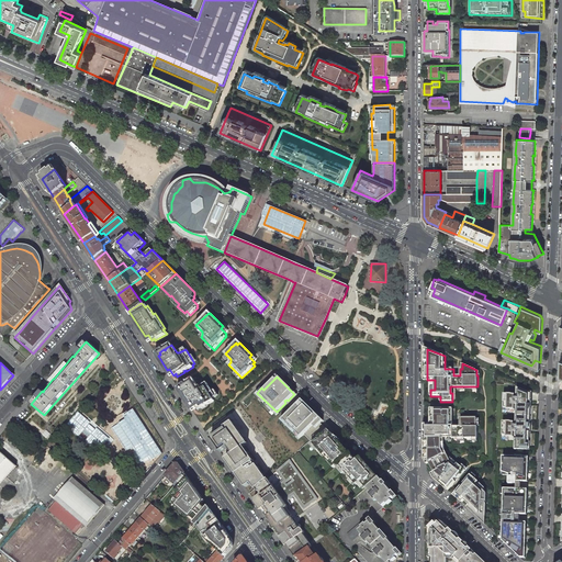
[(199,409),(200,412),(215,402),(214,400),(216,397),(208,383),(201,388),(200,386),(194,379),(189,382),(188,382),(187,384),(181,388),(182,389),(180,391),(190,405),(192,404),(195,411),(197,409),(199,409)]
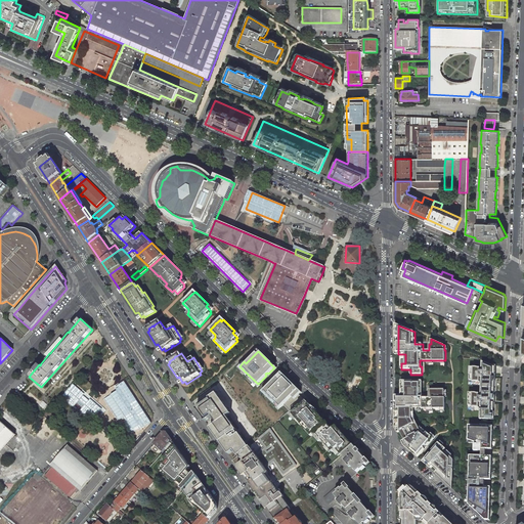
[(495,366),(493,366),(493,365),(482,361),(481,370),(480,370),(480,367),(479,367),(476,367),(470,366),(469,380),(473,380),(473,382),(480,382),(480,380),(481,380),(481,396),(479,396),(479,393),(478,393),(476,393),(469,392),(468,405),(472,405),(472,407),(479,407),(479,405),(480,405),(480,419),(491,420),(491,416),(493,416),(494,397),(492,397),(492,392),(494,392),(495,366)]
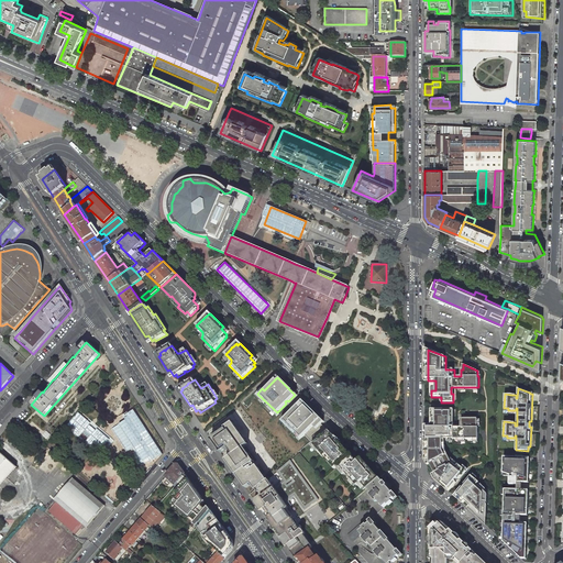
[(323,420),(316,412),(315,415),(301,401),(284,420),(301,437),(305,434),(311,441),(326,429),(321,423),(323,420)]
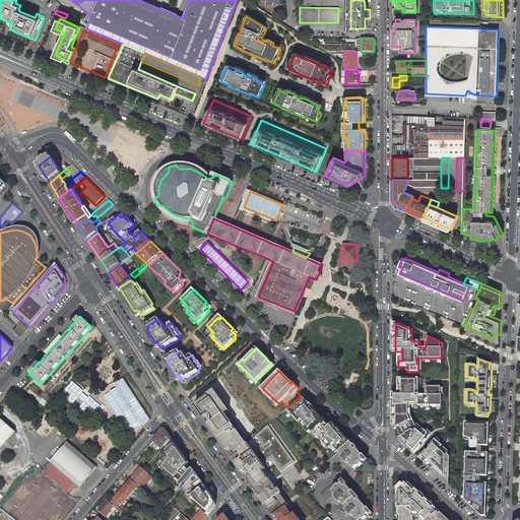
[(402,390),(395,390),(395,415),(411,415),(411,411),(409,411),(409,405),(430,405),(437,405),(442,405),(442,395),(441,395),(441,386),(428,386),(426,386),(426,394),(418,394),(418,390),(416,390),(416,385),(418,385),(418,378),(398,378),(398,382),(402,382),(402,390)]
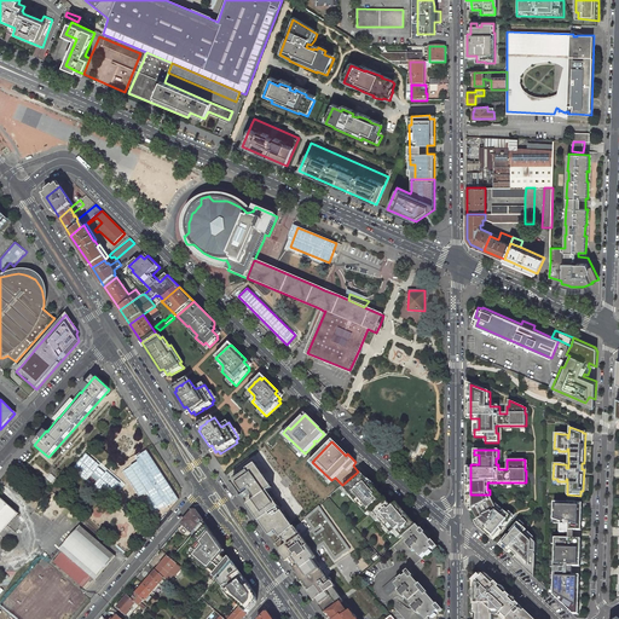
[(148,451),(120,468),(149,516),(178,499),(148,451)]
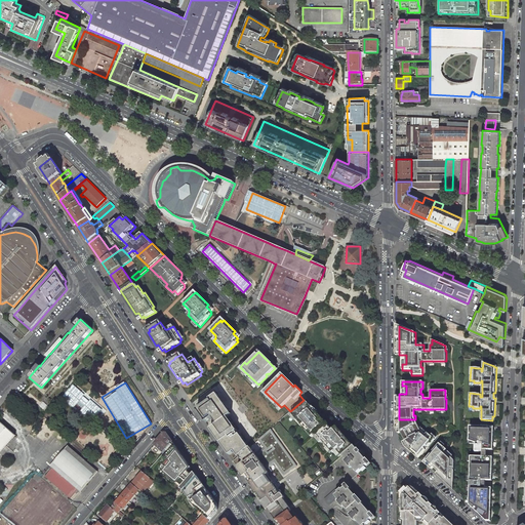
[(107,411),(74,384),(62,399),(94,426),(107,411)]
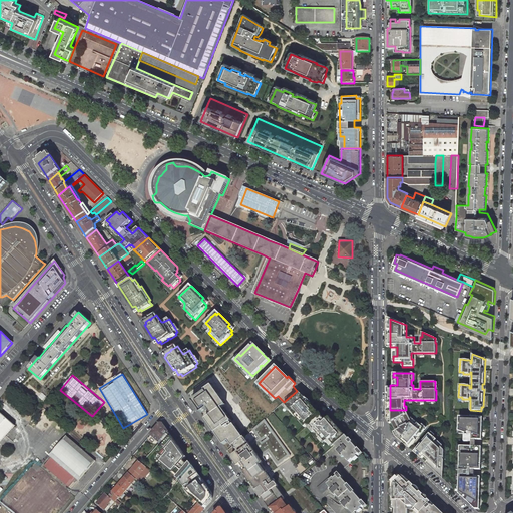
[(221,398),(211,385),(210,385),(204,390),(205,391),(192,400),(202,414),(209,410),(213,415),(213,416),(207,421),(223,444),(229,441),(232,446),(243,437),(233,424),(230,421),(231,421),(222,407),(217,401),(221,398)]
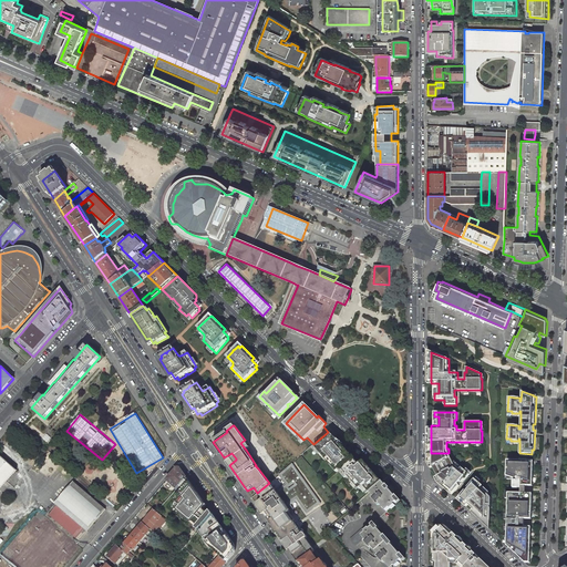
[(341,468),(352,459),(348,453),(349,452),(340,443),(339,443),(337,441),(338,440),(334,437),(333,437),(328,432),(313,444),(331,465),(333,463),(339,470),(341,468)]
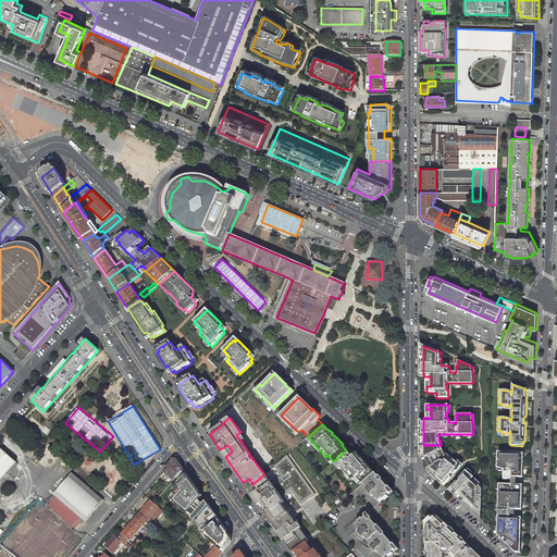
[(245,440),(240,432),(236,435),(242,442),(245,440)]
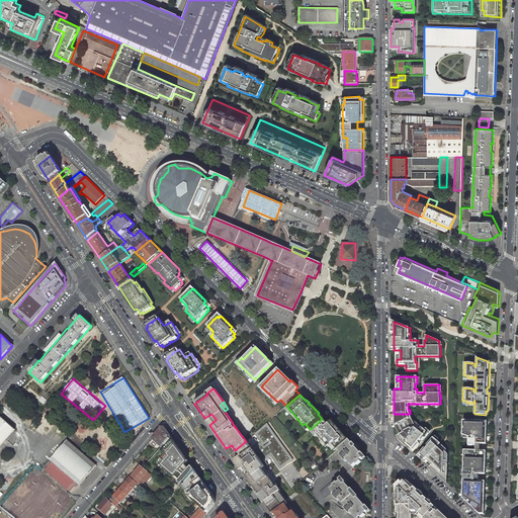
[(0,416),(0,449),(19,428),(2,414),(0,416)]
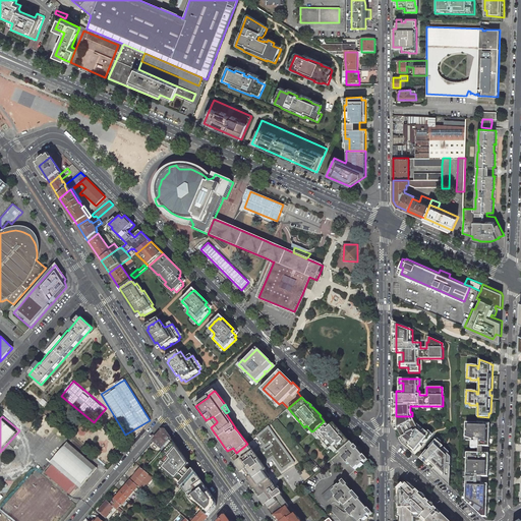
[(412,448),(417,452),(430,436),(429,435),(424,429),(420,435),(419,433),(421,430),(417,427),(412,416),(396,416),(396,424),(398,428),(403,438),(405,442),(409,445),(407,447),(410,450),(412,448)]
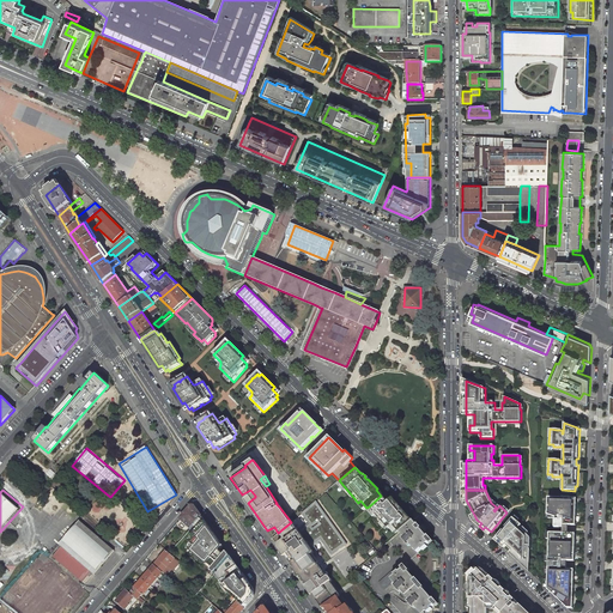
[(382,495),(381,496),(369,507),(377,515),(389,528),(393,525),(400,533),(400,532),(413,521),(404,511),(399,504),(396,502),(393,499),(389,503),(382,495)]
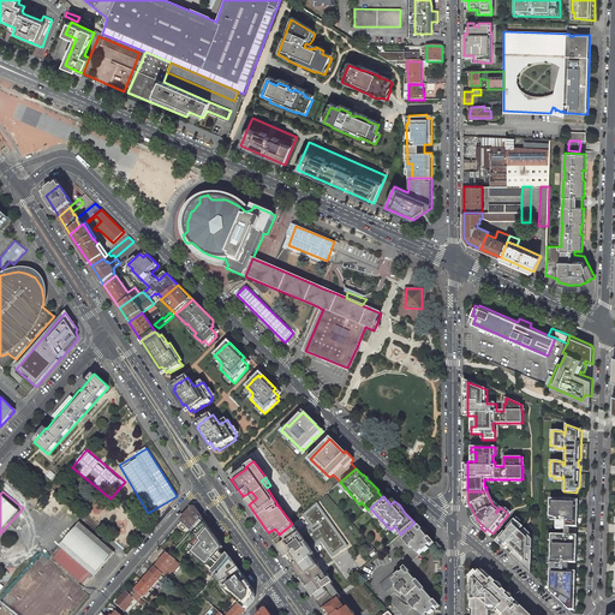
[(578,527),(579,501),(553,500),(550,591),(569,610),(575,610),(577,572),(569,572),(569,563),(577,563),(578,536),(571,536),(571,526),(578,527)]
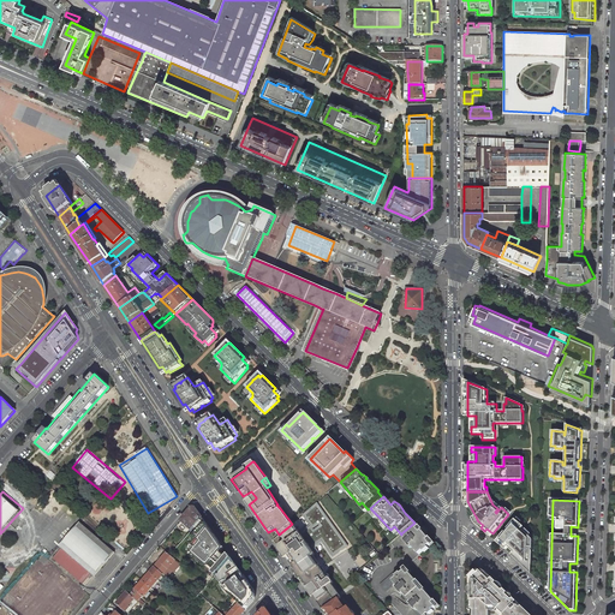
[(347,547),(316,502),(303,514),(310,526),(300,532),(306,539),(308,538),(311,544),(310,545),(311,548),(321,541),(332,557),(347,547)]
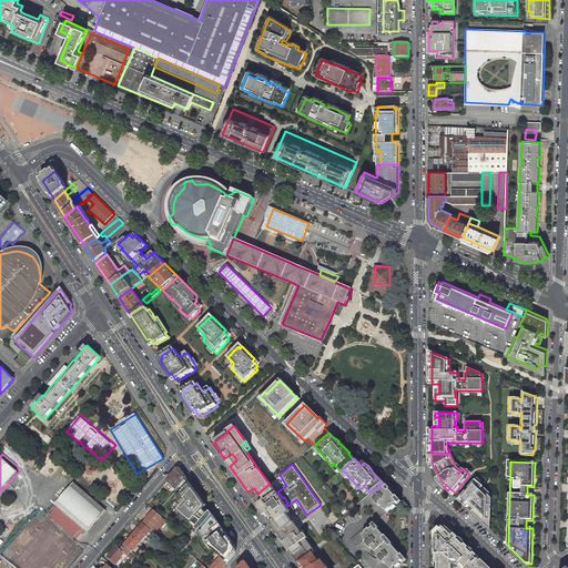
[(186,478),(180,469),(178,468),(168,480),(178,489),(186,478)]
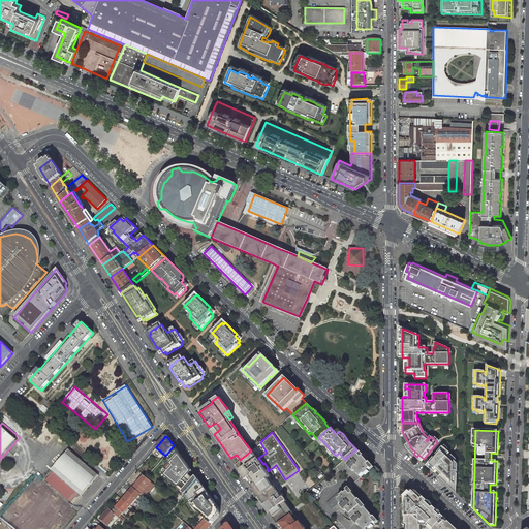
[(316,438),(323,445),(325,444),(318,437),(316,438)]
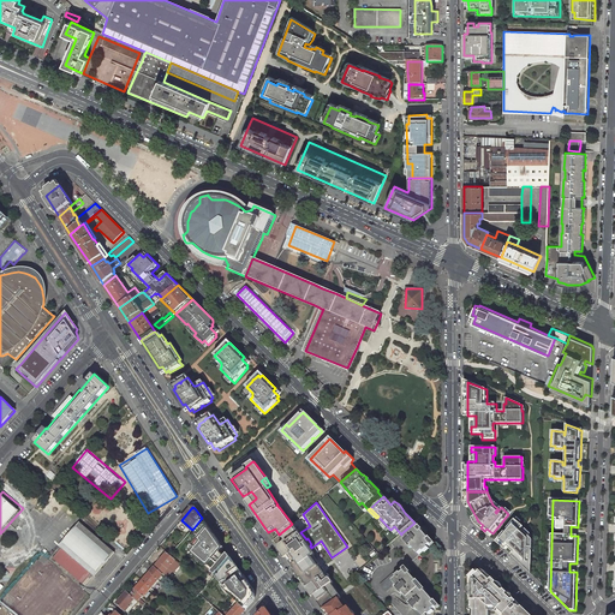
[(476,524),(481,527),(483,525),(478,521),(476,517),(472,518),(476,524)]
